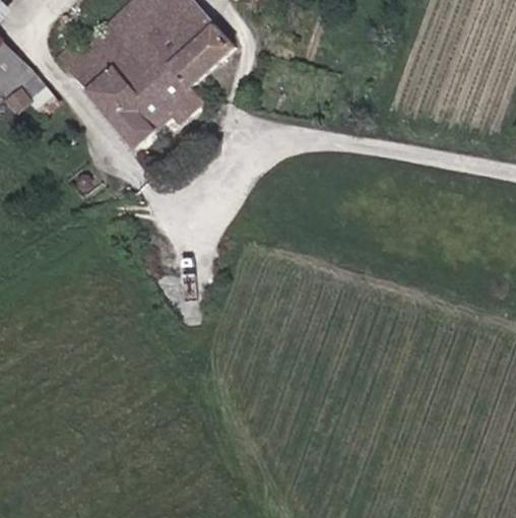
[(206,17),(190,0),(163,0),(158,5),(152,0),(129,0),(102,27),(154,85),(172,69),(190,87),(234,47),(206,17)]
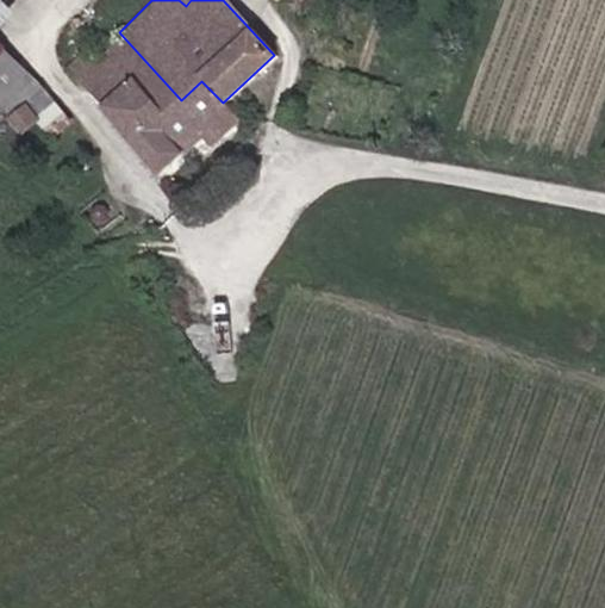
[(285,0),(284,2),(310,12),(313,0),(285,0)]
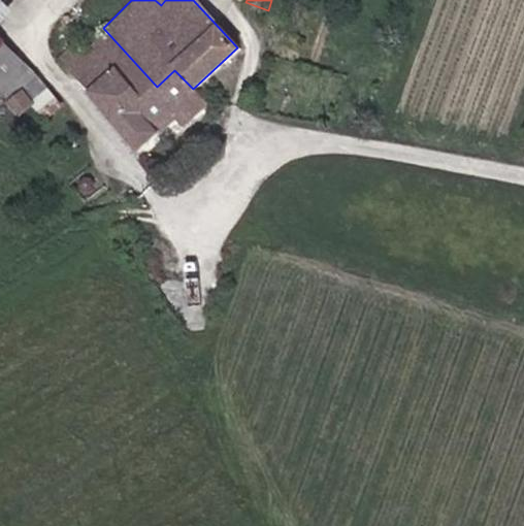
[(0,48),(5,43),(0,38),(0,20),(9,10),(0,1),(0,48)]
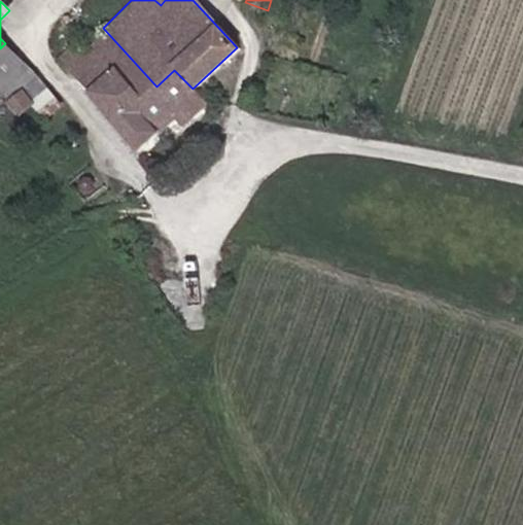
[(157,86),(103,28),(78,53),(70,44),(55,59),(85,86),(116,124),(157,86)]
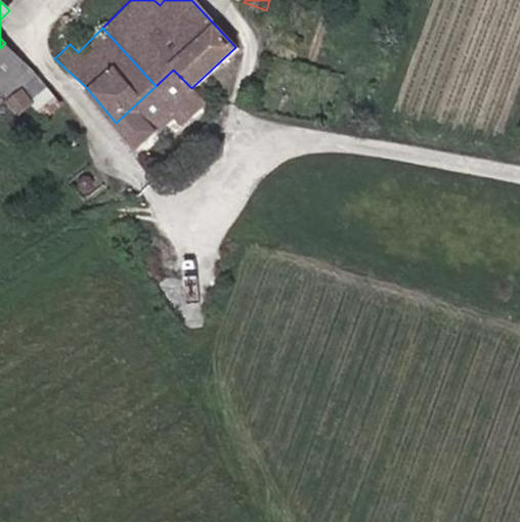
[(56,98),(36,74),(5,43),(0,48),(0,94),(2,92),(17,113),(30,104),(38,113),(56,98)]
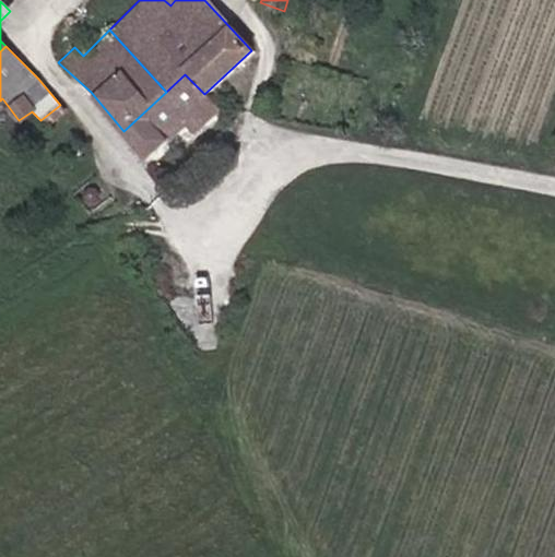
[(204,94),(185,74),(166,92),(124,131),(146,157),(186,122),(195,115),(202,123),(217,108),(204,94)]
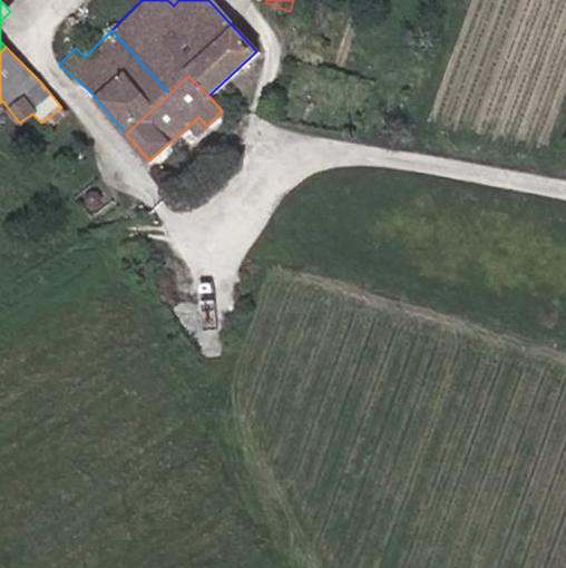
[(198,134),(206,126),(198,117),(189,125),(198,134)]
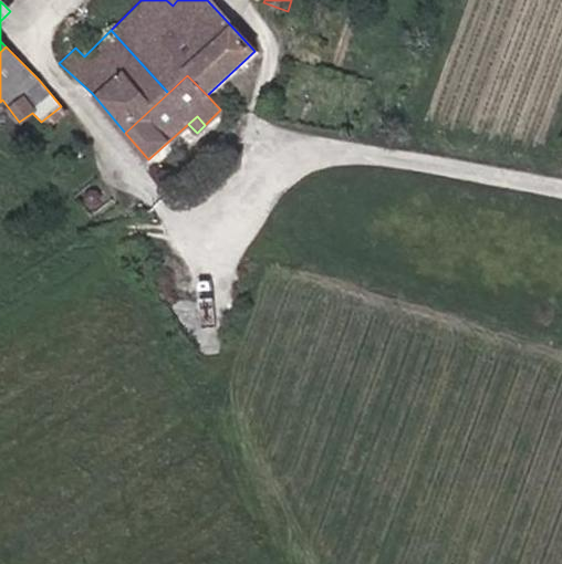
All buildings are outlined.
